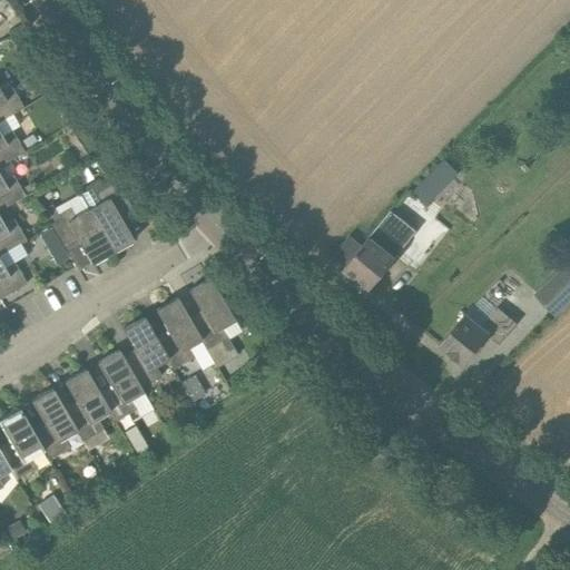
[(0,123),(23,109),(11,88),(1,94),(0,90),(0,123)]
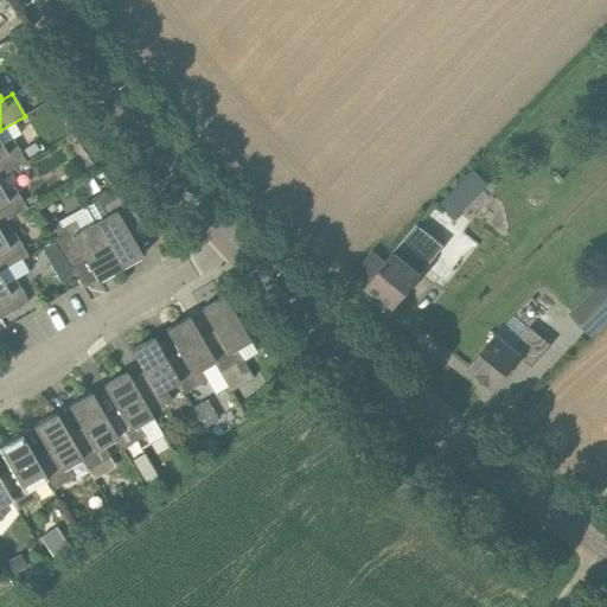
[(40,139),(21,149),(27,159),(46,148),(40,139)]
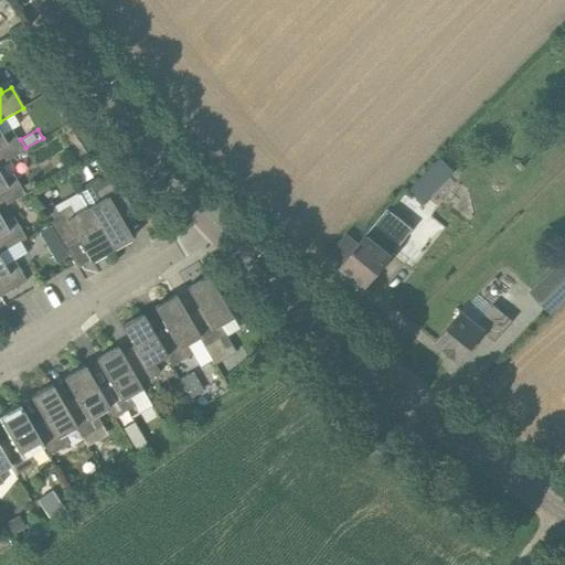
[(0,166),(23,151),(11,130),(2,136),(0,131),(0,166)]
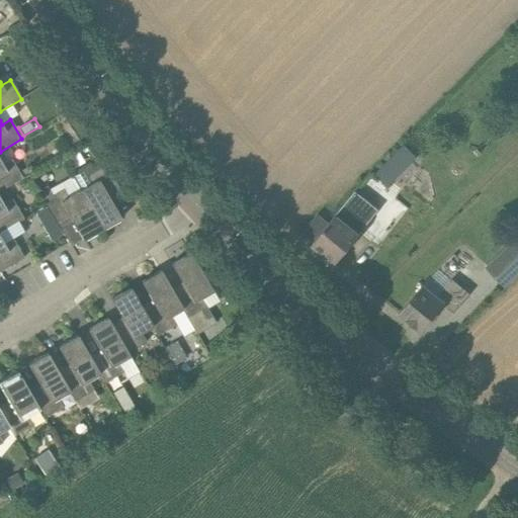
[(95,152),(101,149),(95,138),(85,144),(89,150),(95,152)]
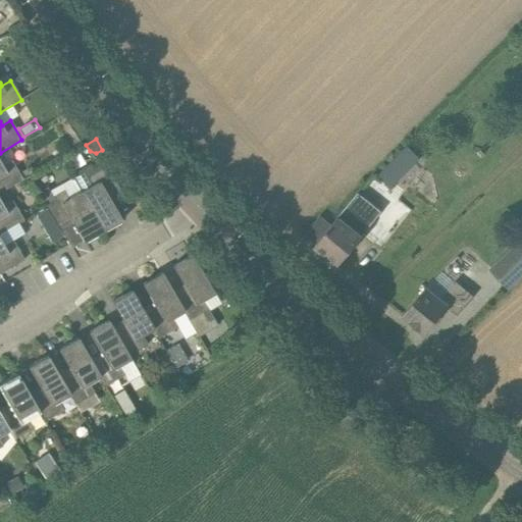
[(406,151),(379,178),(392,191),(418,163),(406,151)]
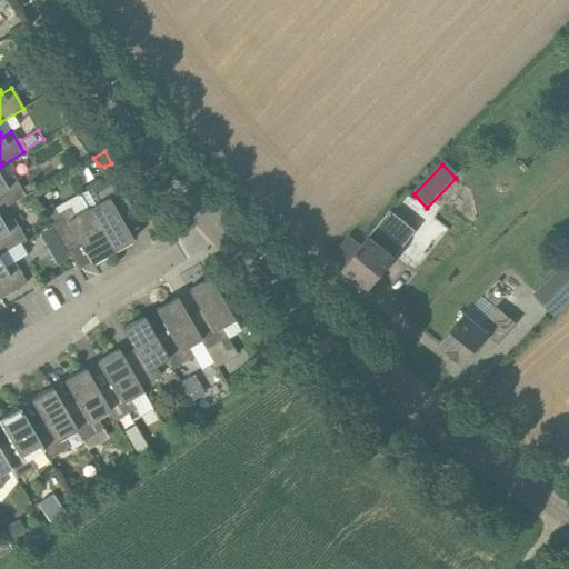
[(0,210),(25,196),(12,176),(2,180),(0,176),(0,210)]
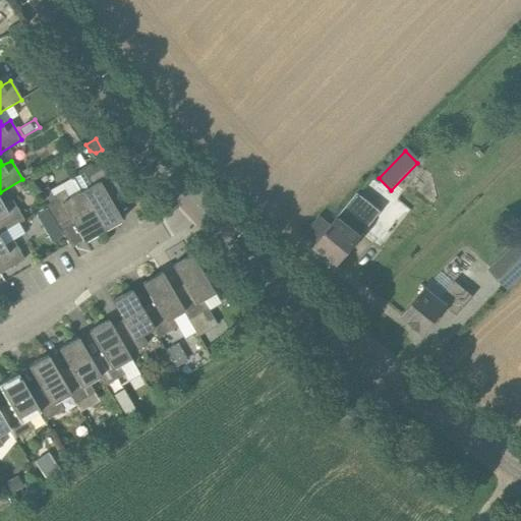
[(80,193),(103,231),(122,221),(109,197),(121,191),(106,166),(96,172),(95,173),(94,171),(80,171),(71,176),(80,193)]
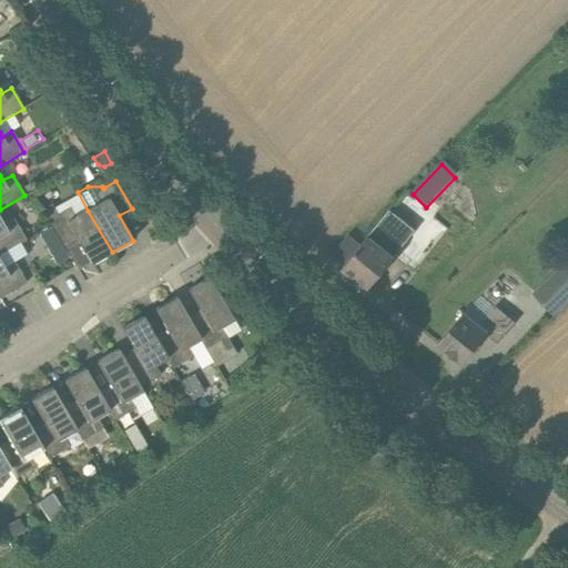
[(129,196),(137,205),(144,198),(137,190),(129,196)]
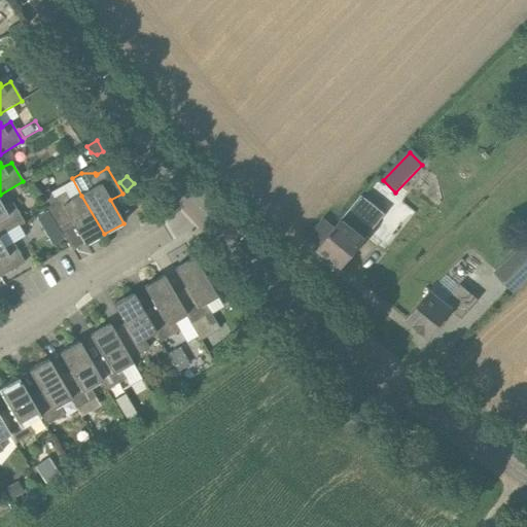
[(84,246),(104,234),(81,196),(70,203),(65,194),(54,200),(48,190),(40,196),(47,209),(60,230),(71,222),(84,246)]
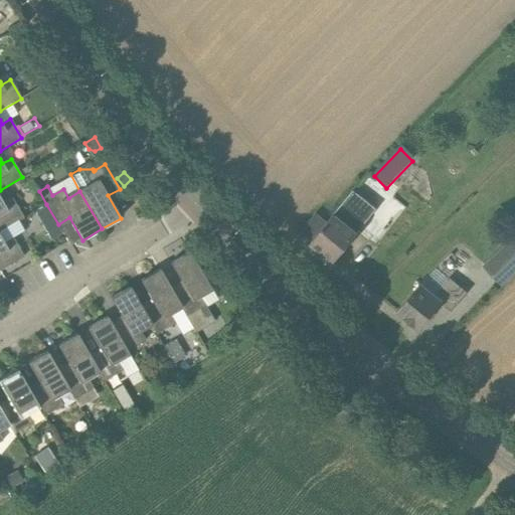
[(326,224),(311,242),(336,263),(357,235),(377,210),(353,191),(326,224)]
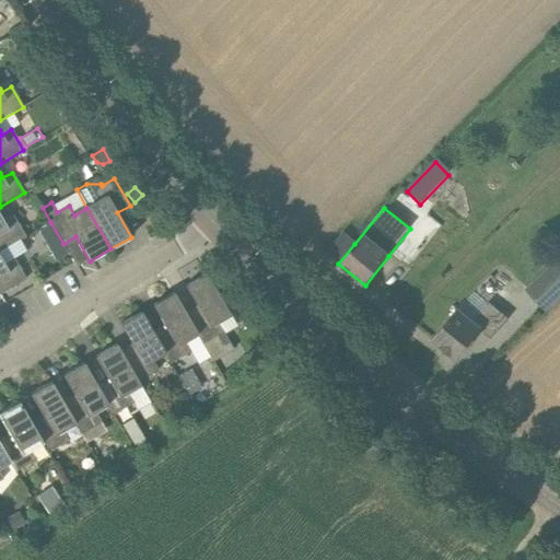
[(0,251),(25,236),(13,216),(3,221),(0,214),(0,251)]
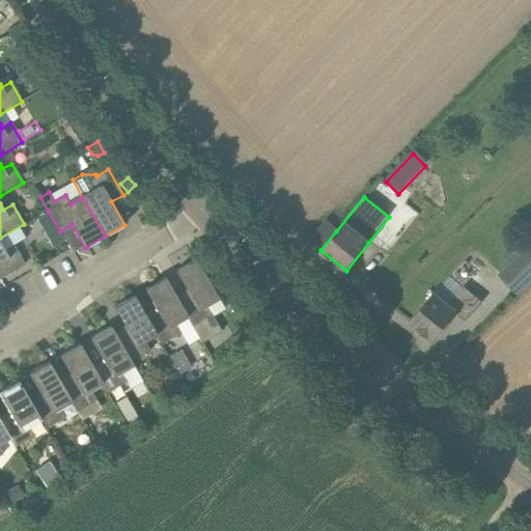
[(45,232),(47,231),(55,246),(65,240),(60,231),(48,211),(35,218),(45,232)]
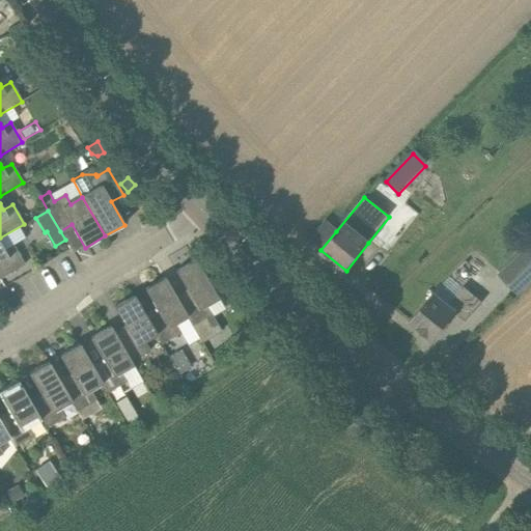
[(310,242),(320,250),(336,231),(326,222),(310,242)]
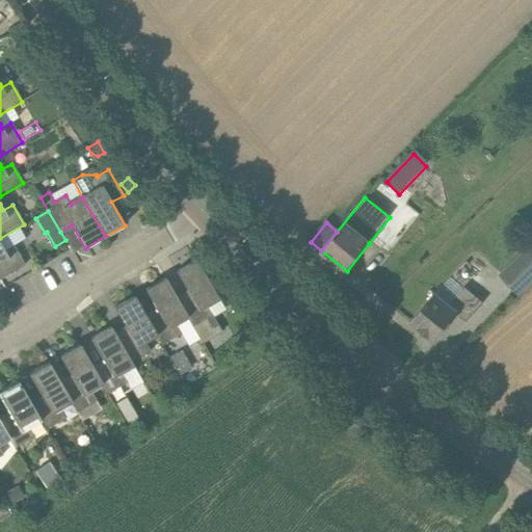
[(4,251),(0,243),(0,280),(25,265),(14,246),(4,251)]
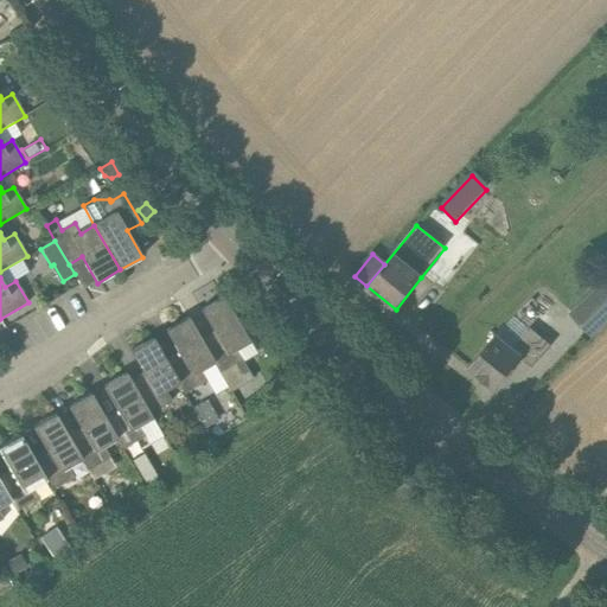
[(606,287),(602,282),(568,317),(592,339),(606,323),(606,287)]
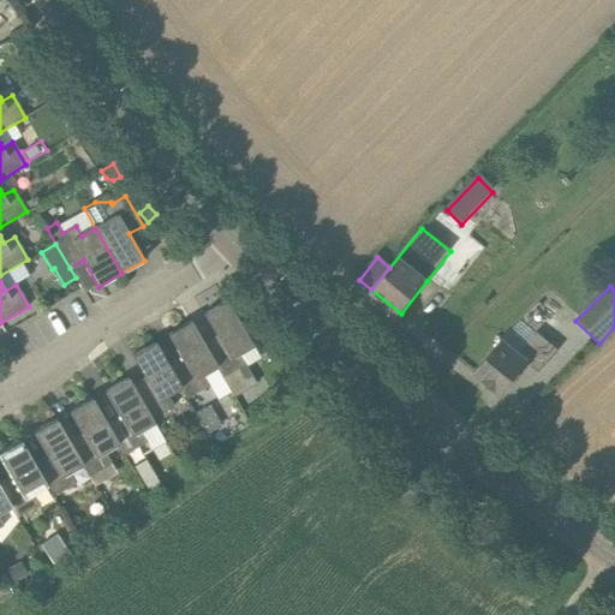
[(216,369),(232,396),(256,382),(240,356),(254,347),(227,300),(203,315),(219,341),(207,348),(206,348),(216,368),(216,369)]
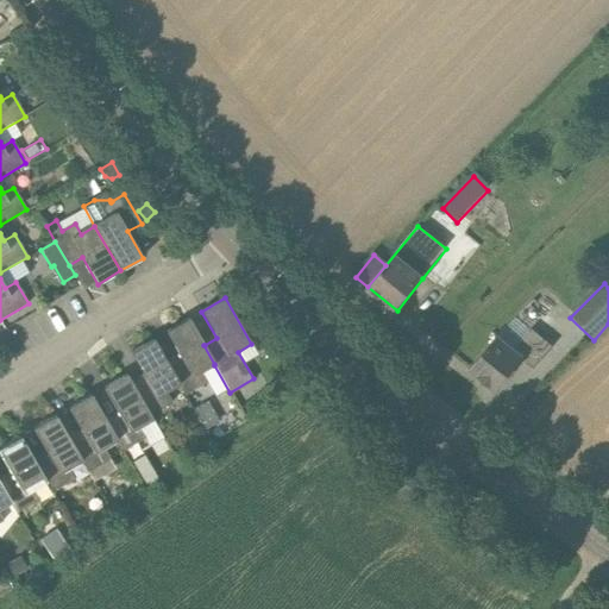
[(498,334),(484,351),(469,369),(495,390),(523,355),(514,346),(550,314),(535,300),(498,334)]
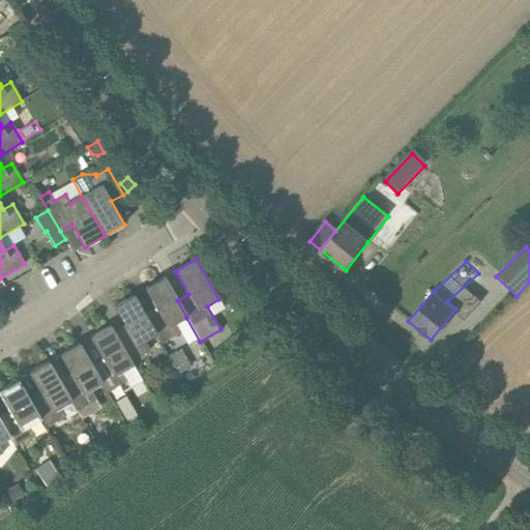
[(147,319),(156,334),(155,335),(160,344),(180,332),(175,324),(186,318),(186,317),(177,300),(178,300),(165,277),(144,289),(157,312),(147,318),(147,319)]
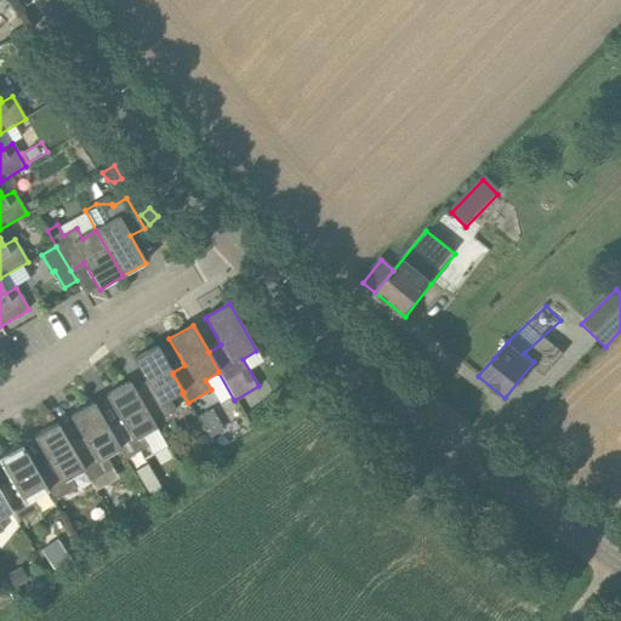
[(157,346),(134,360),(149,387),(136,394),(153,425),(154,423),(176,411),(169,400),(182,393),(183,392),(172,374),(172,372),(157,346)]
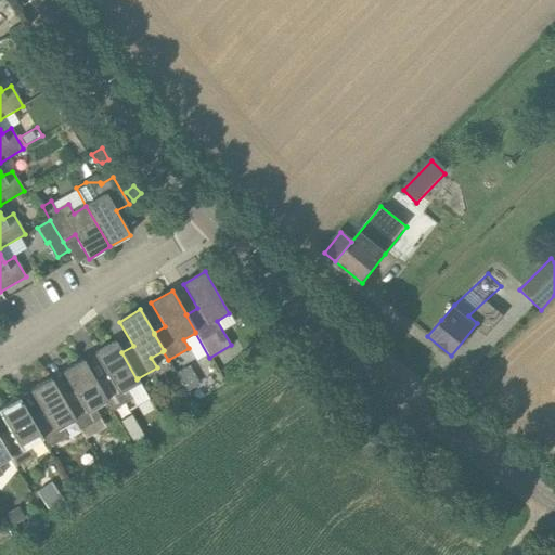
[(115,341),(94,353),(108,377),(98,384),(97,385),(106,401),(106,402),(112,411),(132,399),(127,390),(140,383),(138,378),(137,379),(121,352),(115,341)]
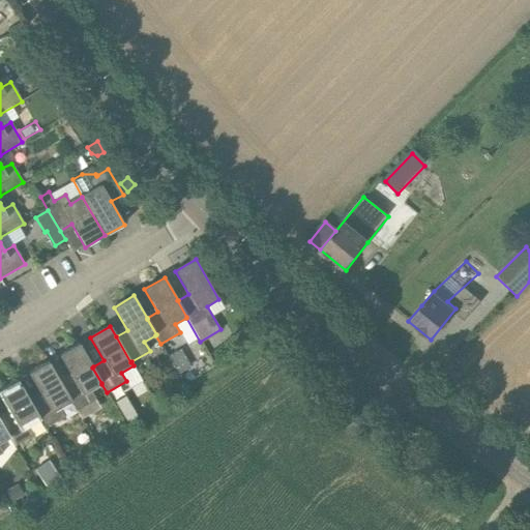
[(80,344),(59,356),(72,379),(62,385),(61,385),(71,402),(70,402),(76,411),(95,399),(90,390),(101,383),(92,367),(93,366),(80,344)]
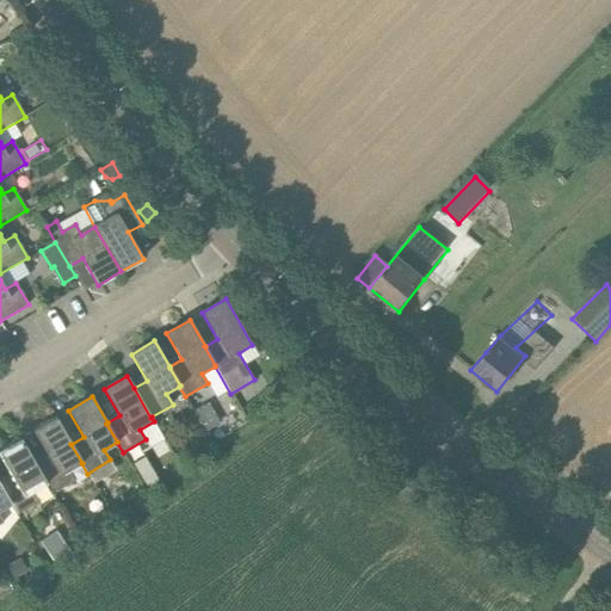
[(209,402),(195,411),(201,419),(208,432),(221,424),(214,411),(209,402)]
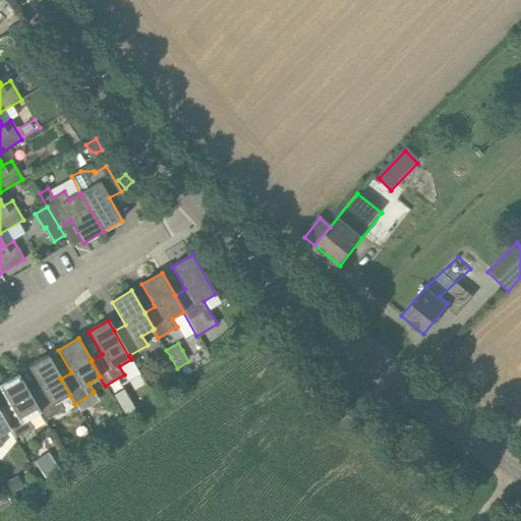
[(63,410),(59,401),(69,395),(70,395),(60,379),(61,379),(48,356),(27,367),(41,390),(31,396),(31,397),(40,412),(39,413),(44,421),(63,410)]
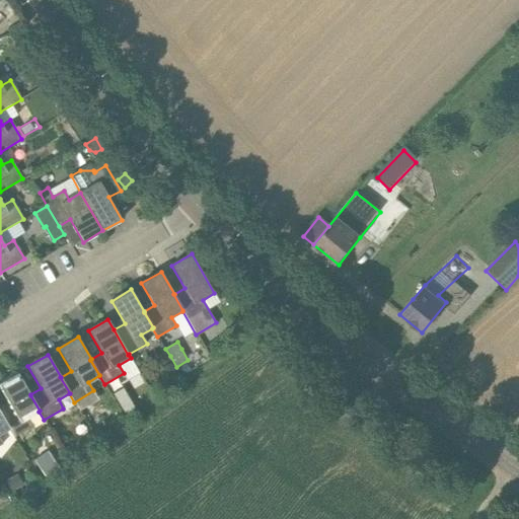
[(175,369),(172,363),(165,364),(163,369),(166,374),(172,374),(175,369)]
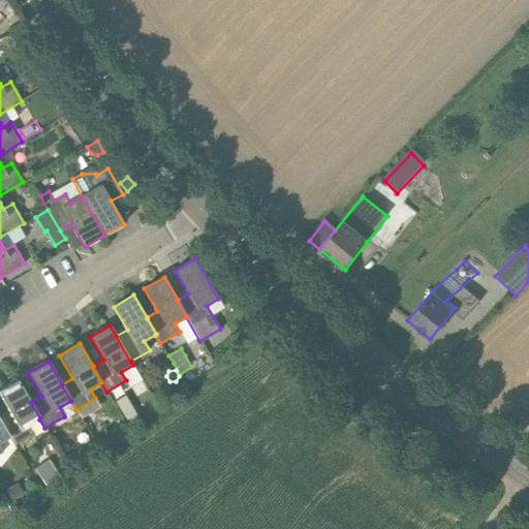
[(18,379),(0,390),(0,395),(11,414),(1,421),(0,419),(9,437),(8,437),(14,446),(34,434),(29,426),(39,419),(40,418),(31,403),(31,402),(18,379)]
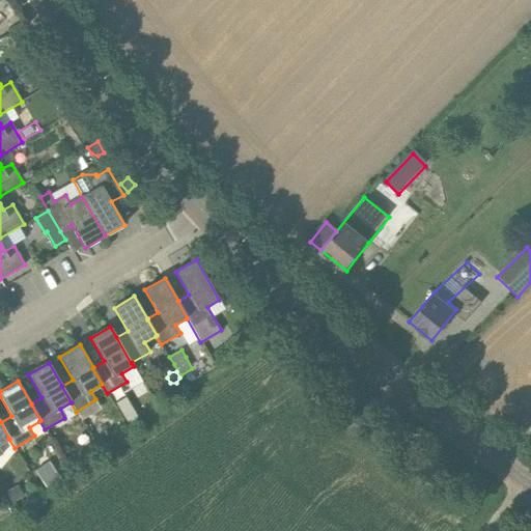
[(140,419),(133,408),(120,415),(128,426),(140,419)]
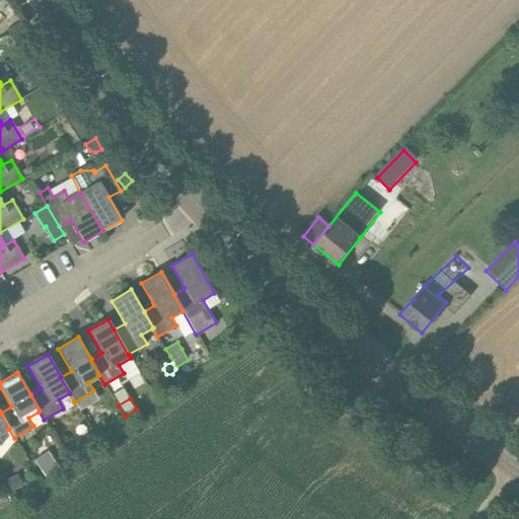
[(0,445),(3,444),(0,438),(0,433),(8,429),(9,429),(0,412),(1,413),(0,411),(0,445)]
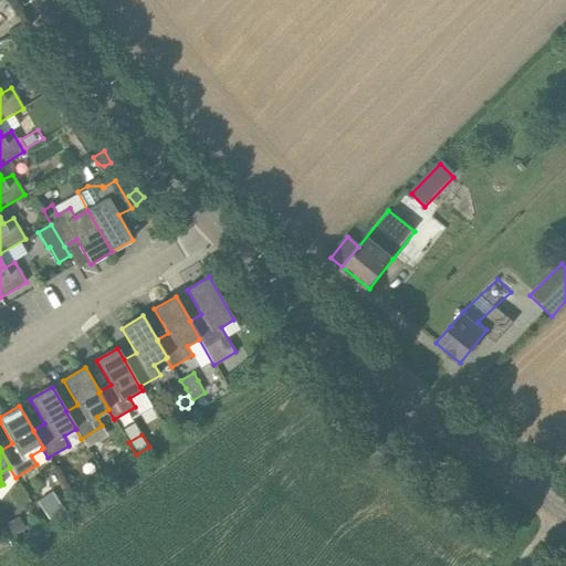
[(42,499),(37,502),(50,521),(54,517),(42,499)]
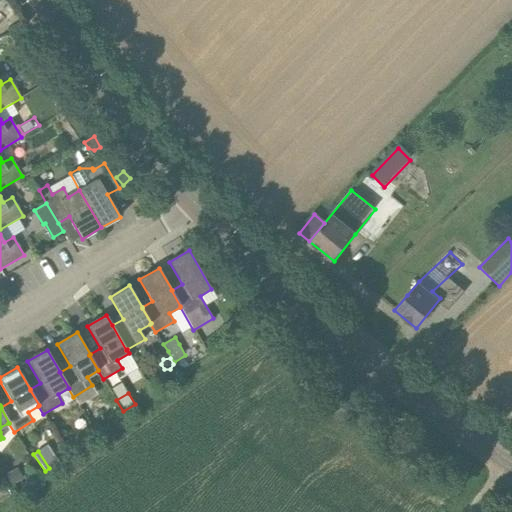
[(23,478),(17,468),(6,474),(12,485),(23,478)]
